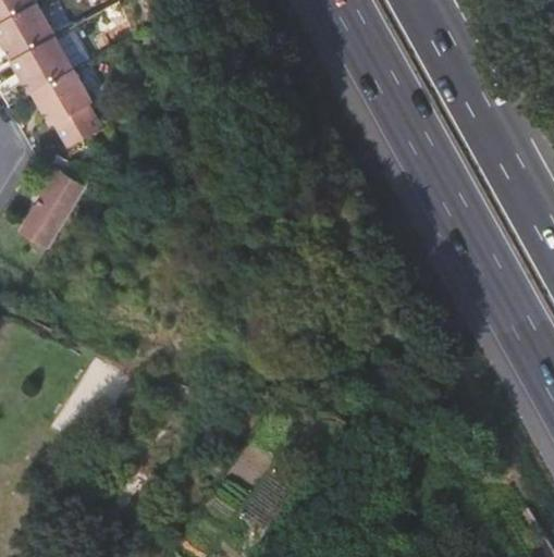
[(0,22),(34,4),(32,0),(0,0),(0,22)]
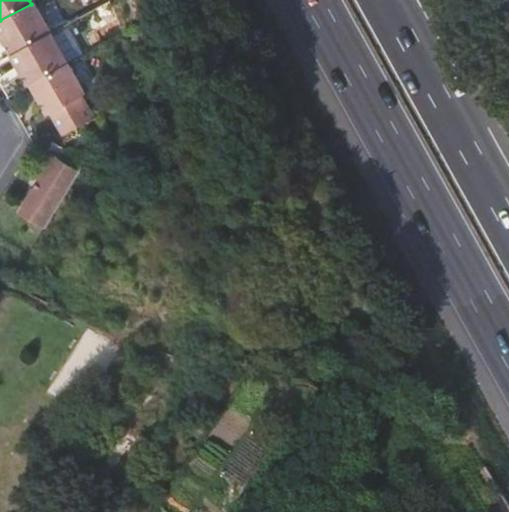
[(0,38),(10,56),(51,33),(34,2),(31,4),(0,20),(0,38)]
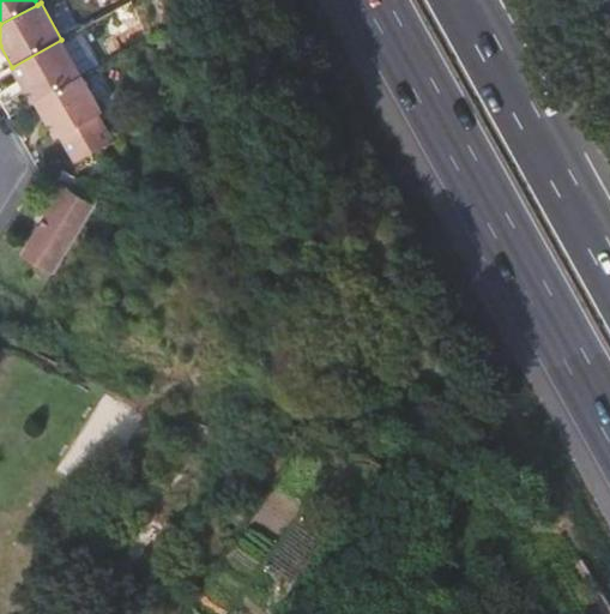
[(36,102),(80,78),(61,40),(12,67),(32,103),(36,102)]
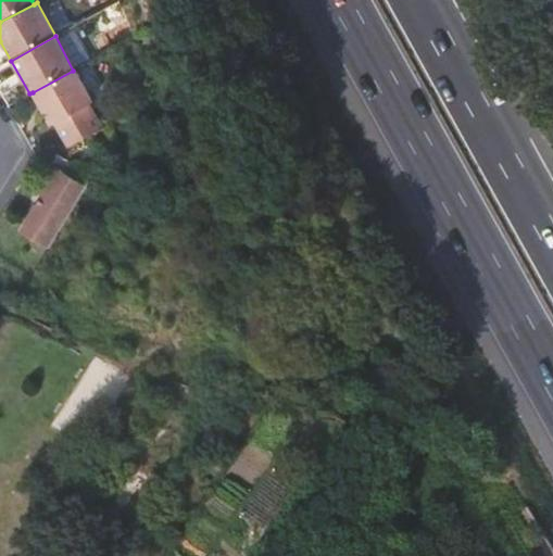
[(91,103),(73,71),(33,92),(50,126),(54,125),(67,149),(101,131),(88,106),(91,103)]
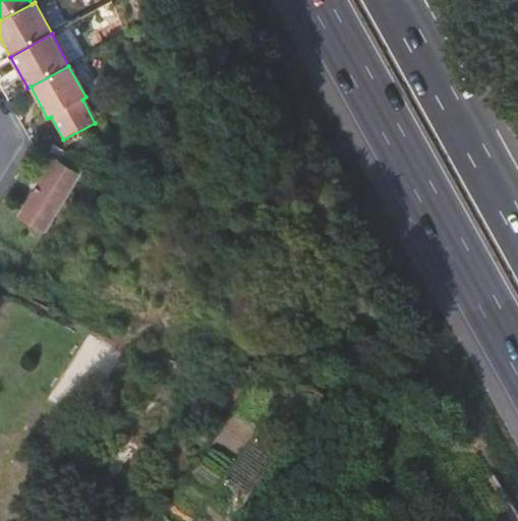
[(40,234),(77,175),(53,160),(14,217),(40,234)]
